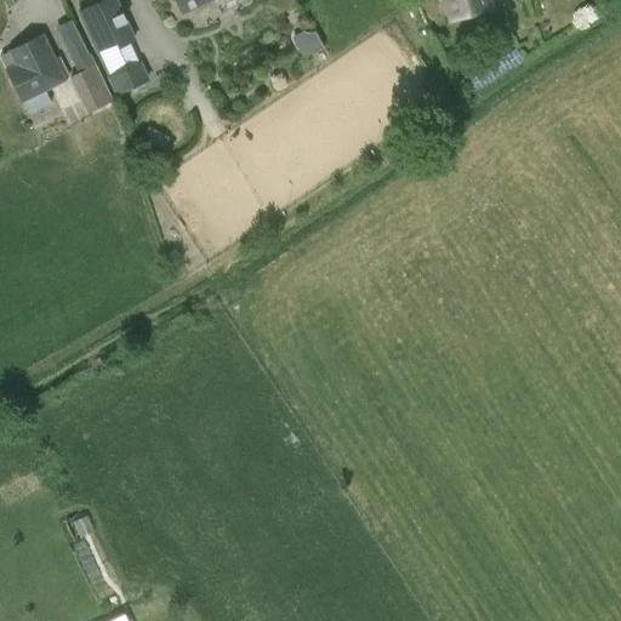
[(115,0),(98,0),(77,11),(96,53),(115,43),(118,47),(136,39),(115,0)]
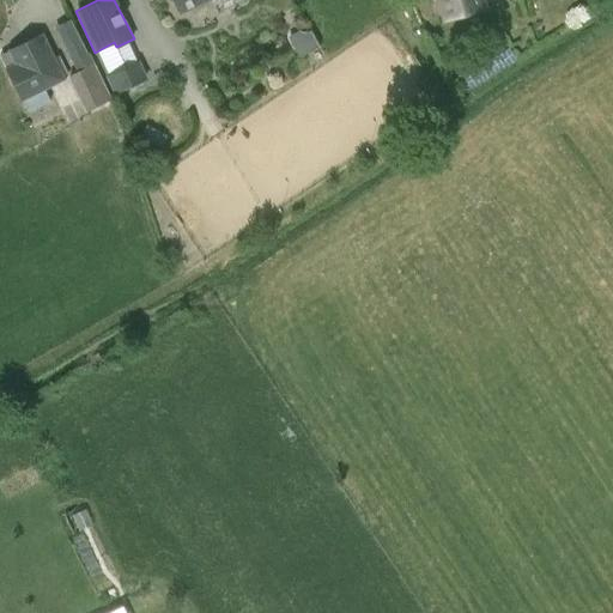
[(173,0),(178,11),(201,0),(173,0)]
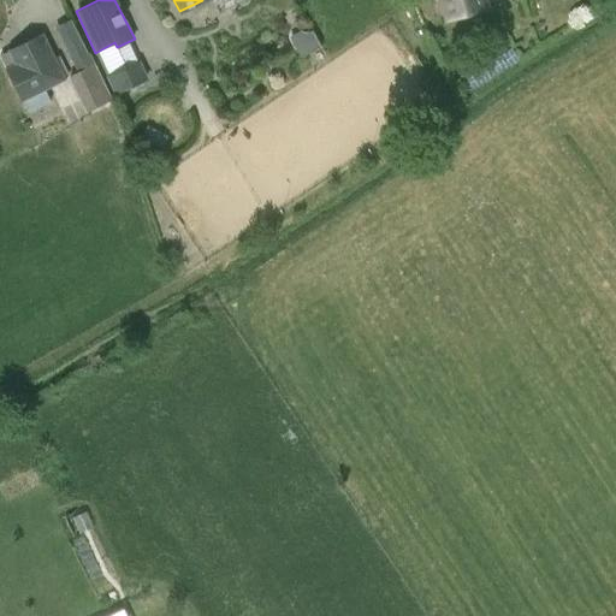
[(440,0),(446,19),(485,7),(483,0),(440,0)]
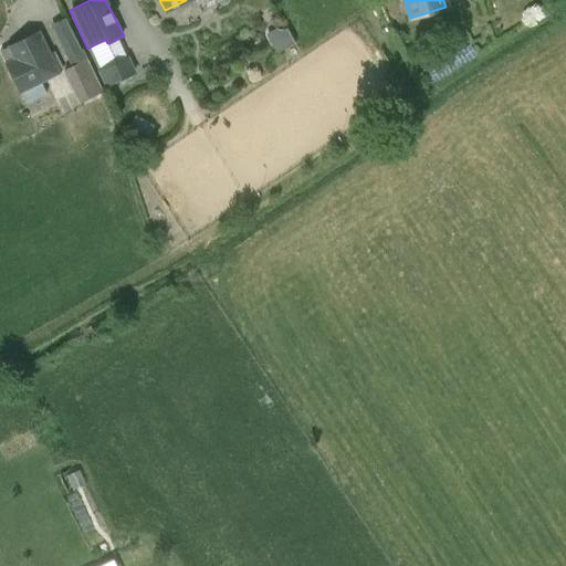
[(58,74),(50,60),(37,31),(8,44),(13,58),(4,62),(12,77),(20,94),(21,93),(24,97),(48,86),(45,81),(58,74)]
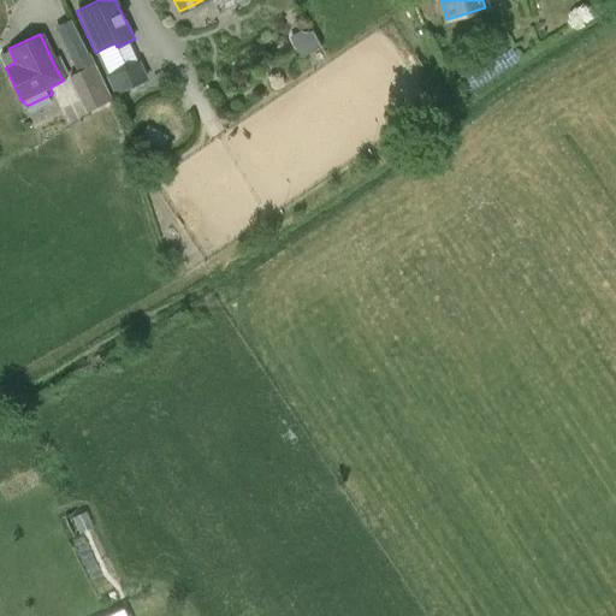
[(106,77),(114,94),(148,78),(140,60),(106,77)]
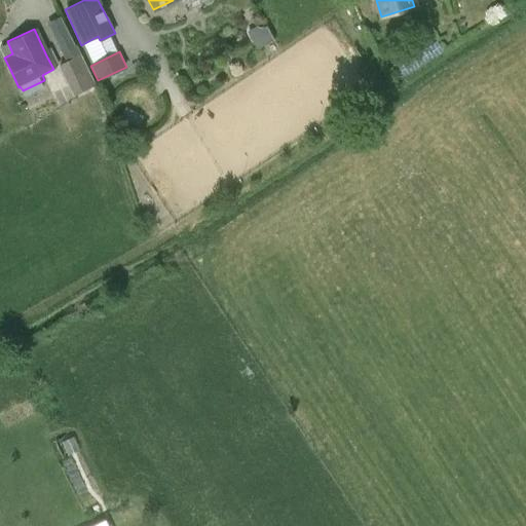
[(79,58),(61,66),(74,96),(92,87),(79,58)]
